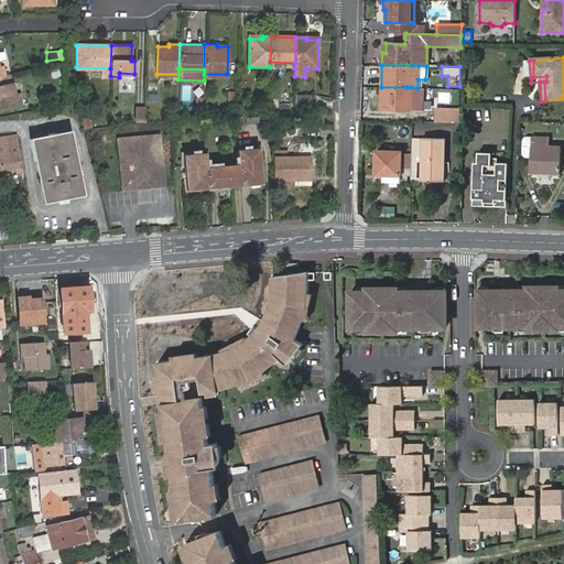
[(2,76),(0,76),(0,110),(14,107),(11,95),(13,94),(11,83),(4,84),(2,76)]
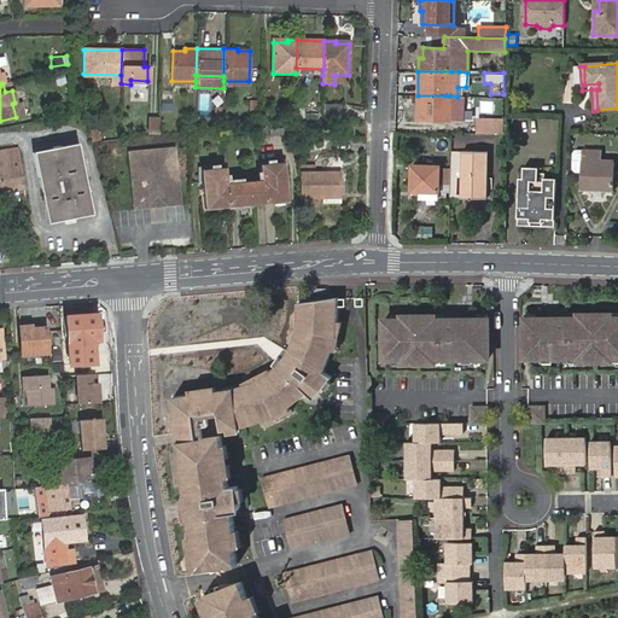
[(445,95),(418,95),(417,108),(420,108),(420,121),(450,121),(450,95),(445,95)]
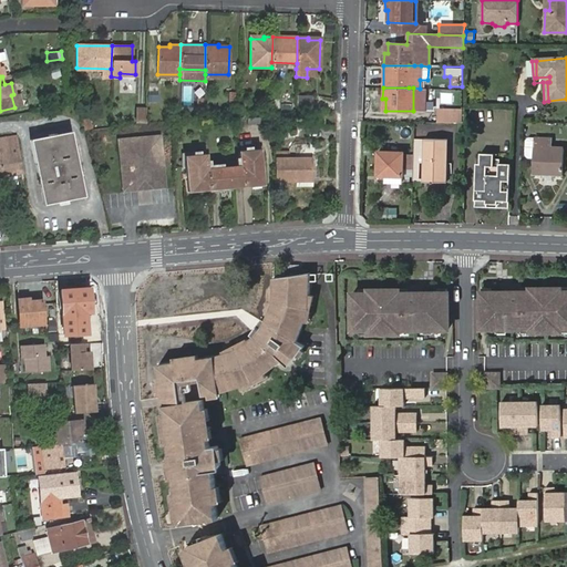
[(297,96),(297,107),(309,109),(310,96),(297,96)]
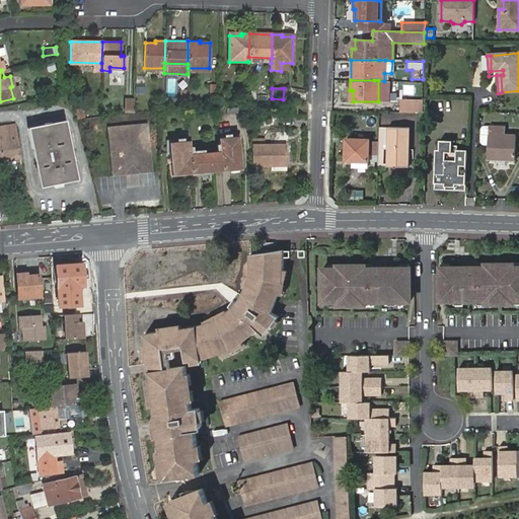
[(133,112),(134,98),(125,97),(124,110),(133,112)]
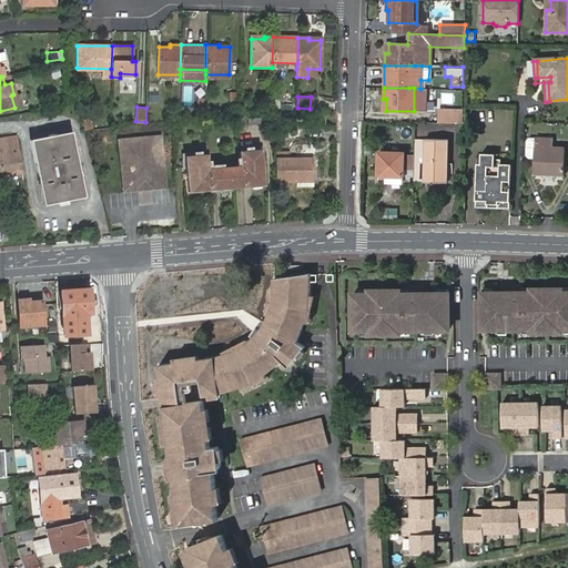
[(438,109),(437,121),(460,122),(460,109),(438,109)]
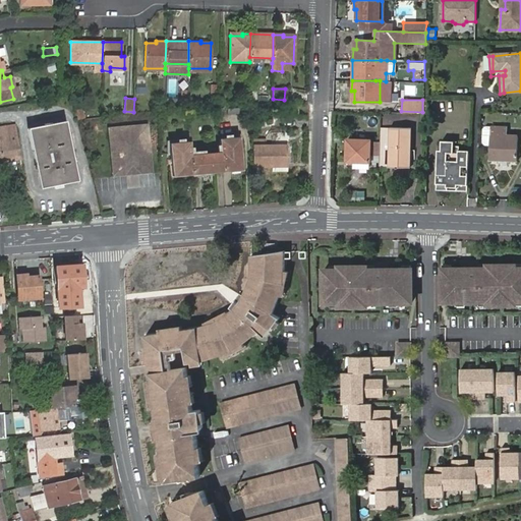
[(286,104),(286,113),(296,114),(297,104),(286,104)]
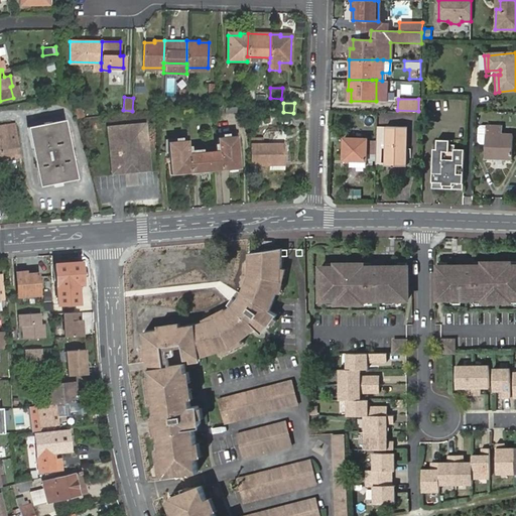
[(26,127),(38,186),(76,178),(63,119),(26,127)]
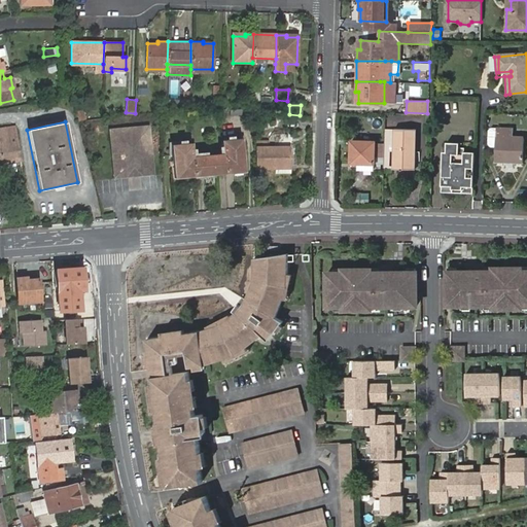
[(0,163),(20,162),(15,125),(0,127),(0,163)]
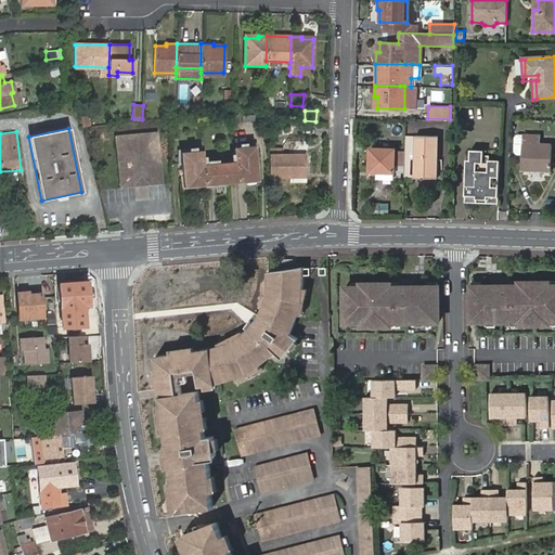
[(131,136),(115,136),(116,176),(130,176),(129,172),(143,172),(143,175),(156,175),(155,134),(139,136),(139,133),(130,133),(131,136)]
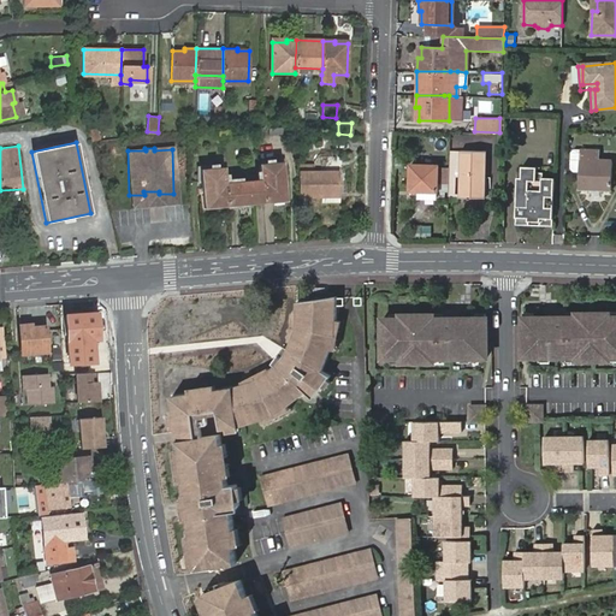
[(450,175),(449,197),(486,197),(487,149),(463,149),(463,175),(450,175)]
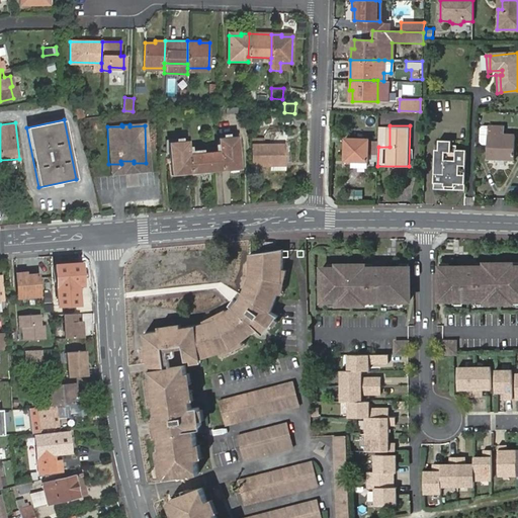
[(390,147),(390,125),(378,125),(378,147),(390,147)]
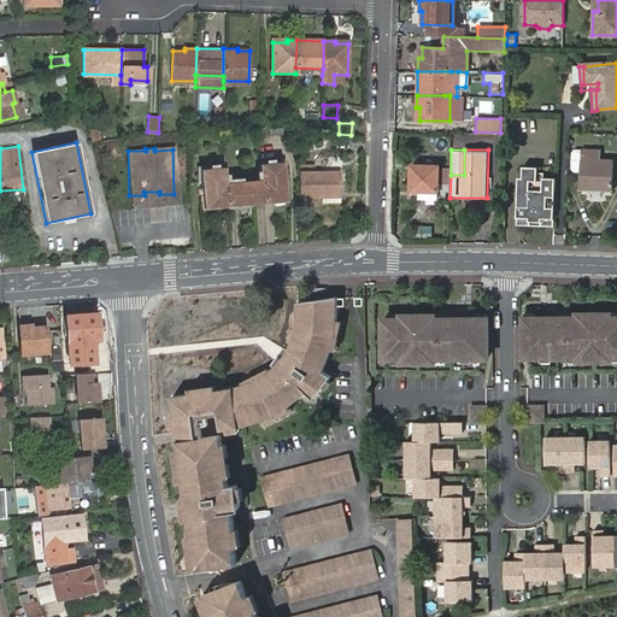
[(580,152),(580,191),(591,192),(591,194),(600,194),(601,192),(612,192),(613,162),(598,162),(598,152),(580,152)]
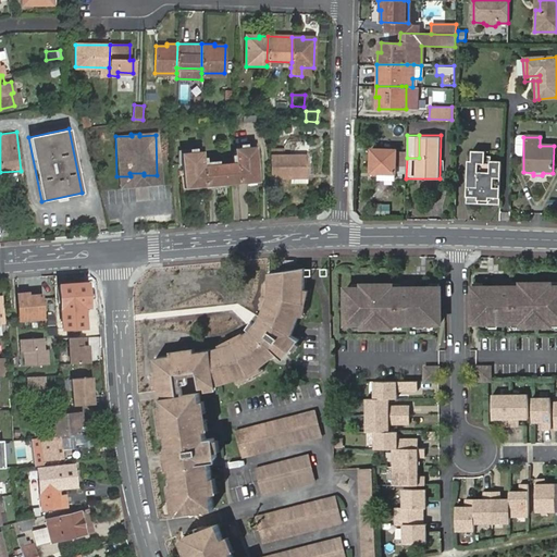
[(181,153),(184,188),(205,186),(257,181),(255,146),(233,148),(234,161),(227,162),(226,155),(223,155),(224,162),(202,164),(201,151),(181,153)]
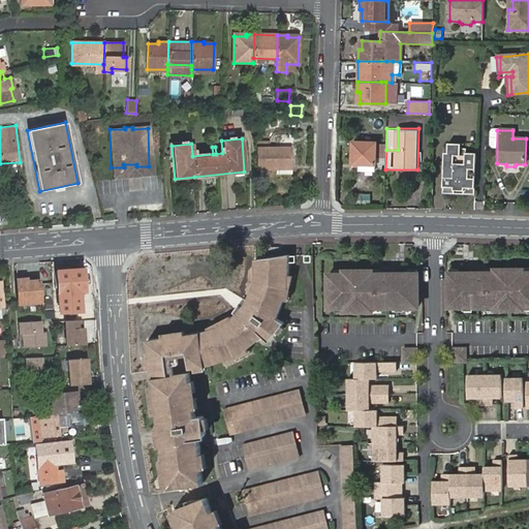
[(351,141),(351,166),(374,167),(374,142),(351,141)]
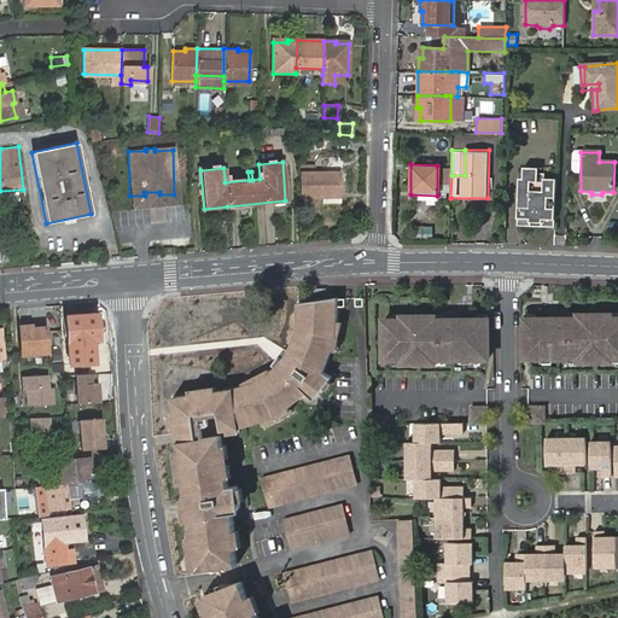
[(544,228),(559,227),(559,180),(547,180),(547,174),(540,174),(540,170),(538,170),(525,170),(525,179),(519,179),(518,200),(523,200),(523,208),(518,208),(518,227),(532,227),(534,223),(544,223),(544,228)]
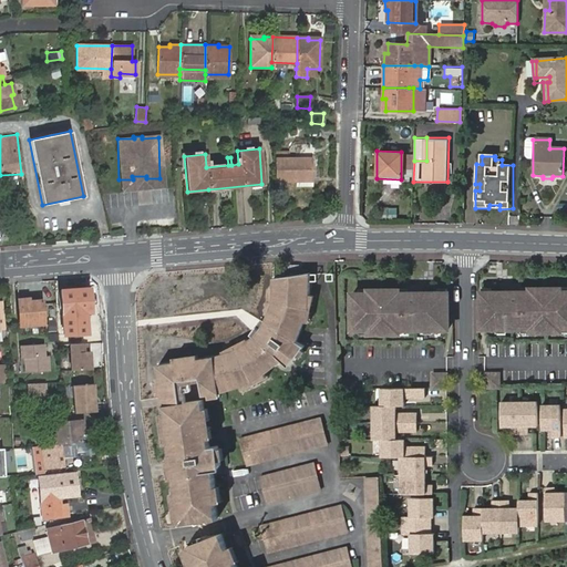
[(312,157),(275,157),(275,168),(275,182),(296,181),(296,178),(312,177),(312,157)]
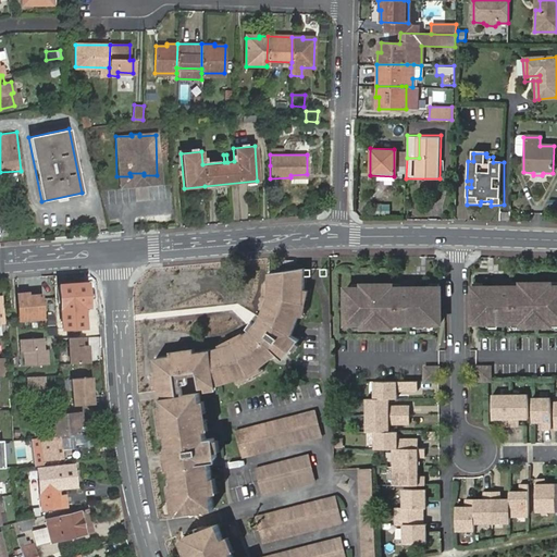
[(16,207),(25,206),(24,188),(15,189),(16,207)]
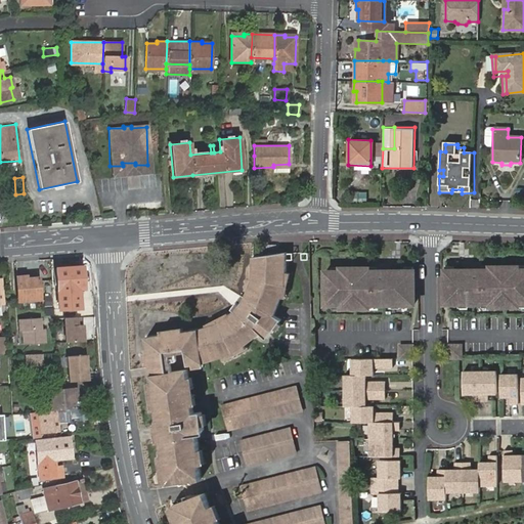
[(146,337),(148,353),(150,364),(153,384),(157,410),(159,424),(161,443),(163,456),(167,484),(177,483),(202,480),(200,465),(202,465),(200,450),(197,431),(205,430),(204,426),(202,413),(202,412),(194,413),(192,405),(189,379),(187,370),(171,373),(170,362),(169,355),(175,355),(175,353),(186,352),(188,366),(194,365),(203,364),(222,357),(233,353),(245,345),(261,334),(263,330),(270,335),(274,329),(278,323),(281,320),(273,315),(280,297),(286,285),(286,272),(286,252),(254,257),(254,266),(253,278),(248,291),(247,295),(246,297),(234,311),(228,316),(219,323),(207,326),(200,329),(183,332),(161,335),(146,337)]
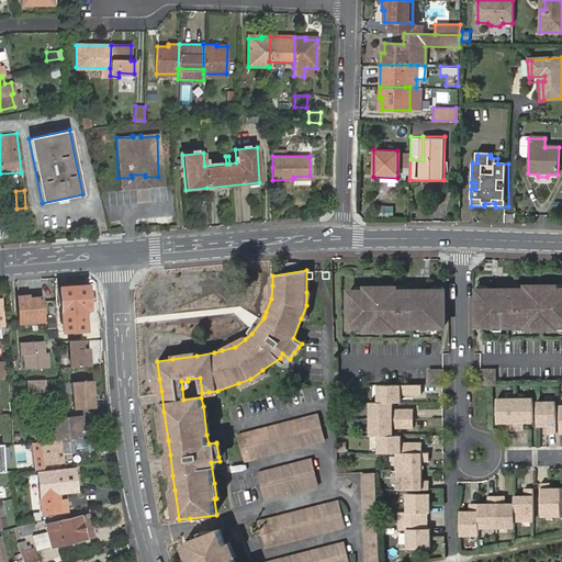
[(392,285),(364,287),(364,290),(348,290),(349,326),(366,325),(366,328),(396,328),(396,325),(445,323),(444,288),(418,288),(418,281),(413,281),(409,284),(407,282),(403,282),(403,289),(392,289),(392,285)]
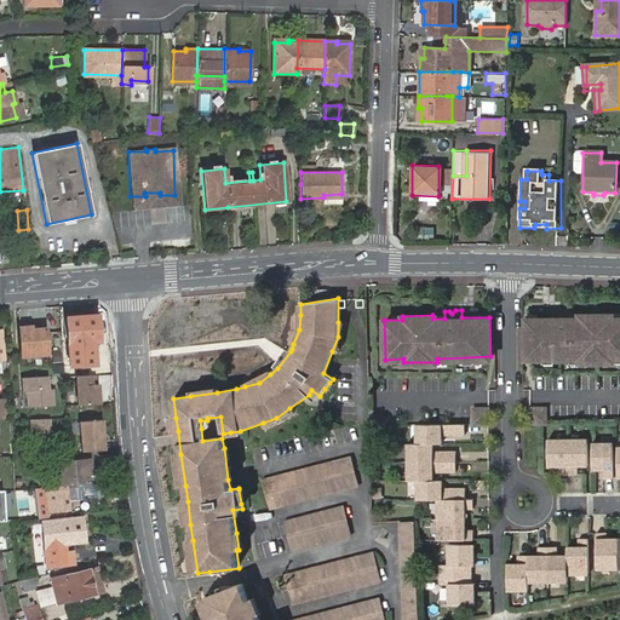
[(290,344),(293,344),(299,329),(300,315),(297,314),(290,344)]
